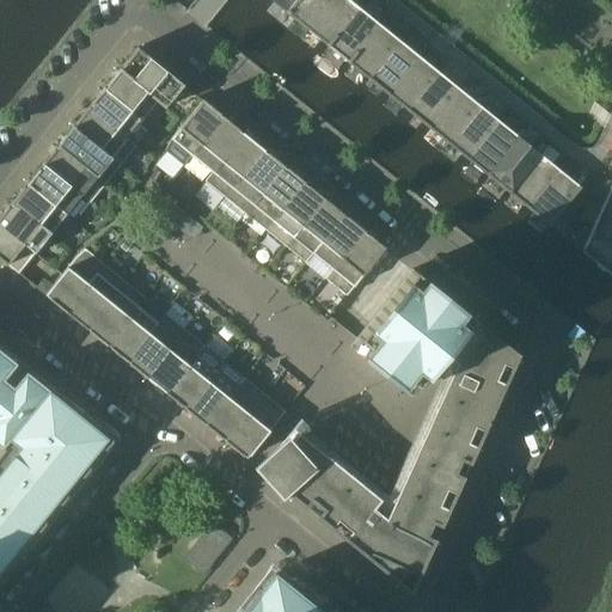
[(295,0),(286,12),(306,29),(330,0),(295,0)]
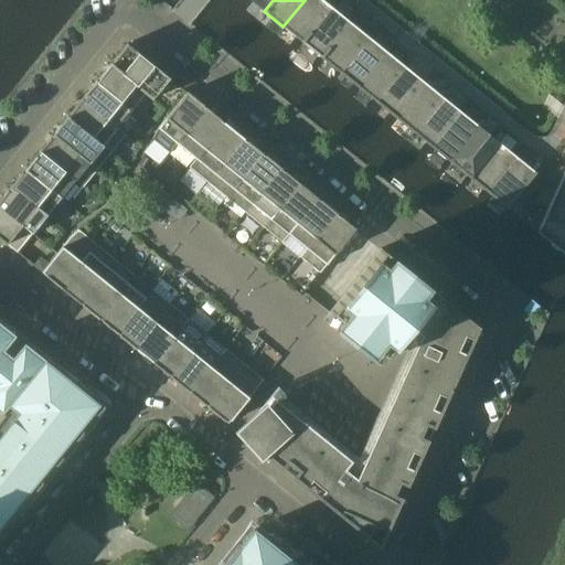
[(322,0),(305,0),(283,27),(301,42),(331,7),(322,0)]
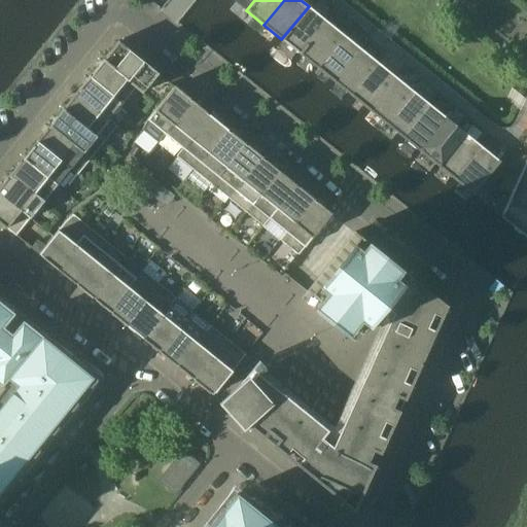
[(281,39),(299,54),(325,20),(309,6),(281,39)]
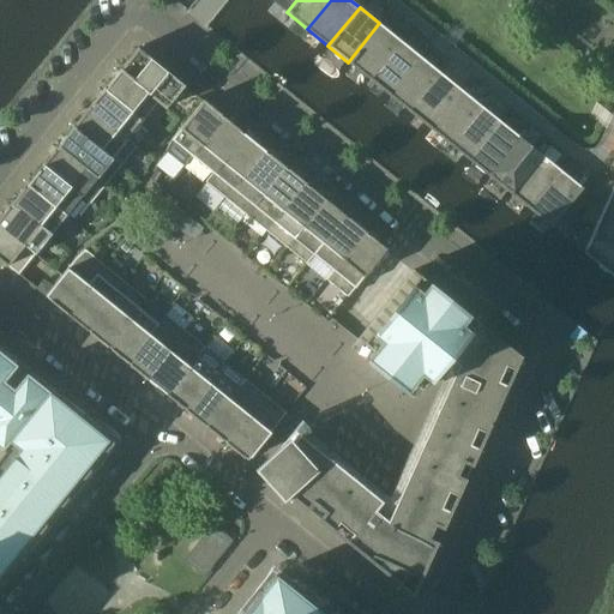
[(379,23),(348,62),(368,78),(399,40),(379,23)]
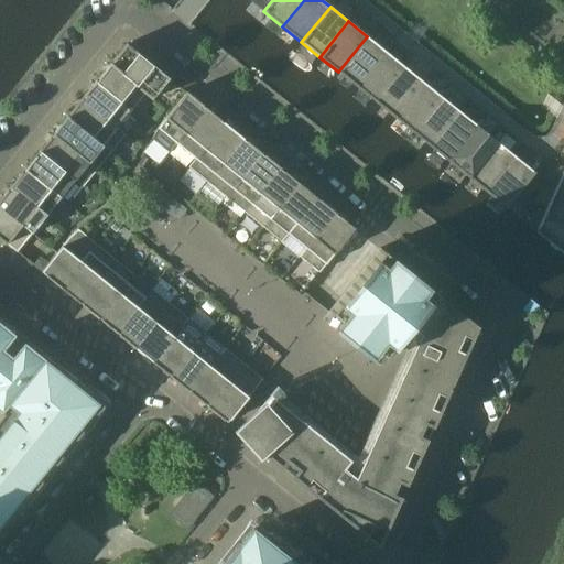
[(338,72),(357,87),(386,52),(367,36),(338,72)]
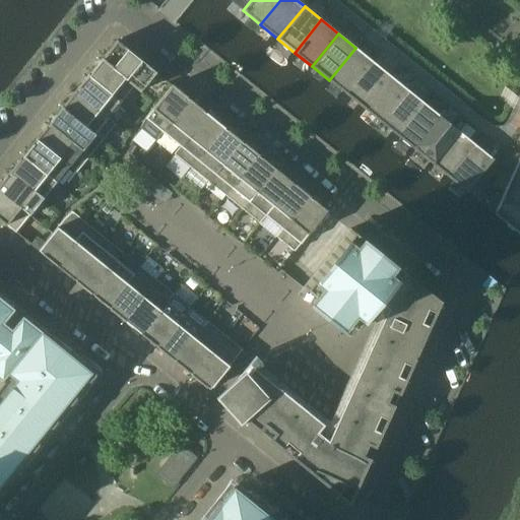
[(140,92),(155,72),(117,41),(101,59),(134,86),(133,87),(140,92)]
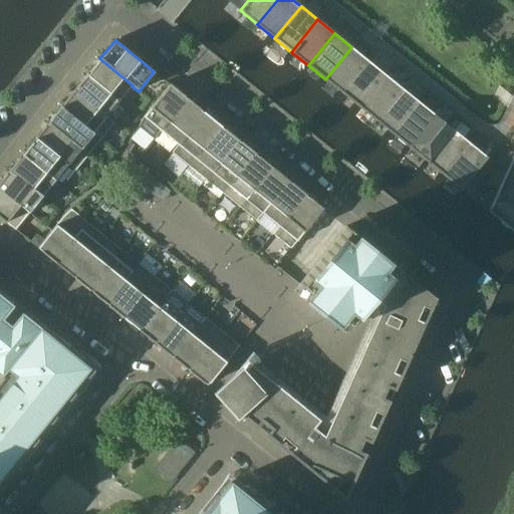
[(351,47),(325,79),(341,92),(368,60),(351,47)]
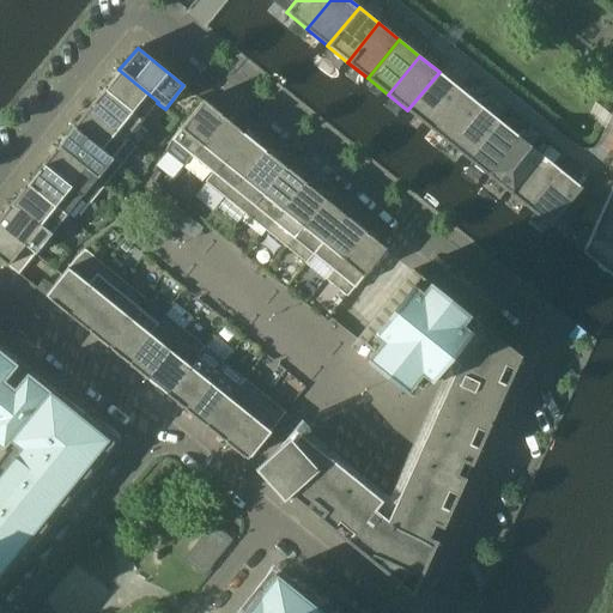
[(113,78),(104,89),(143,121),(157,103),(158,102),(119,70),(113,78)]
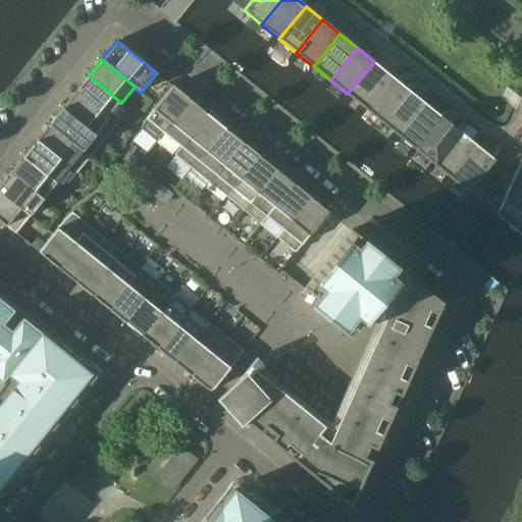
[(347,94),(364,108),(392,75),(374,61),(347,94)]
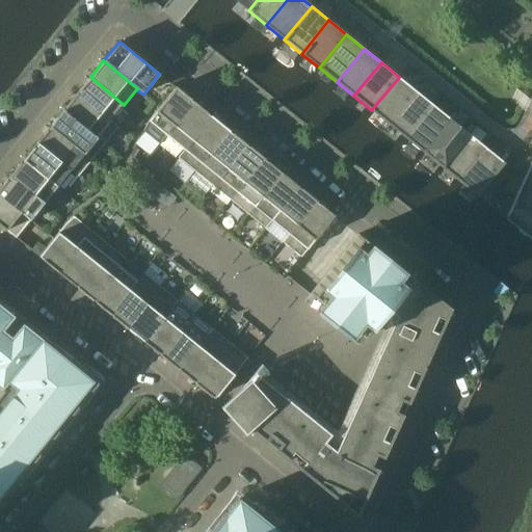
[(124,105),(90,77),(77,94),(110,122),(111,121),(124,105)]
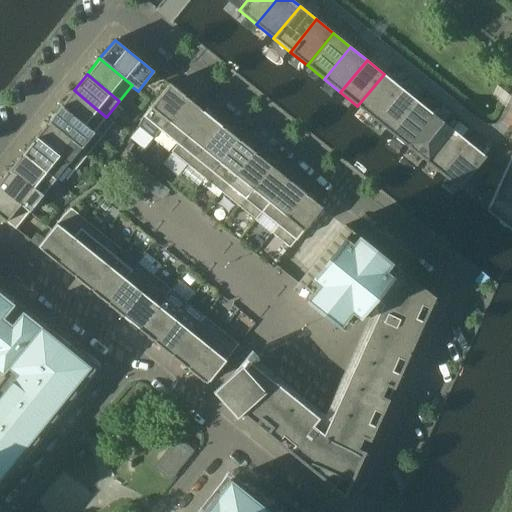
[(384,74),(357,106),(374,120),(400,87),(384,74)]
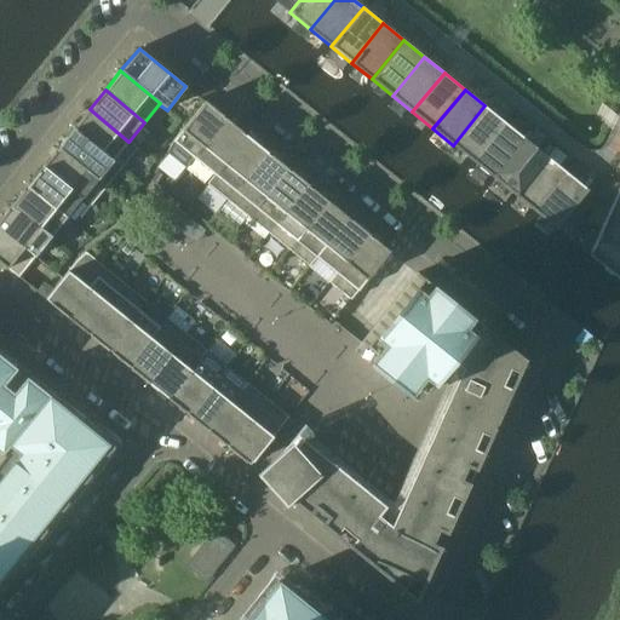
[(216,110),(208,104),(205,102),(187,125),(172,141),(194,159),(227,119),(216,110)]
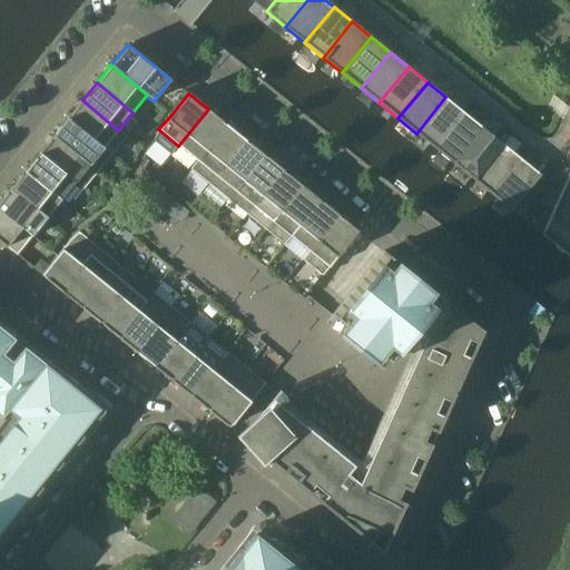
[(416,134),(435,148),(464,112),(445,97),(416,134)]
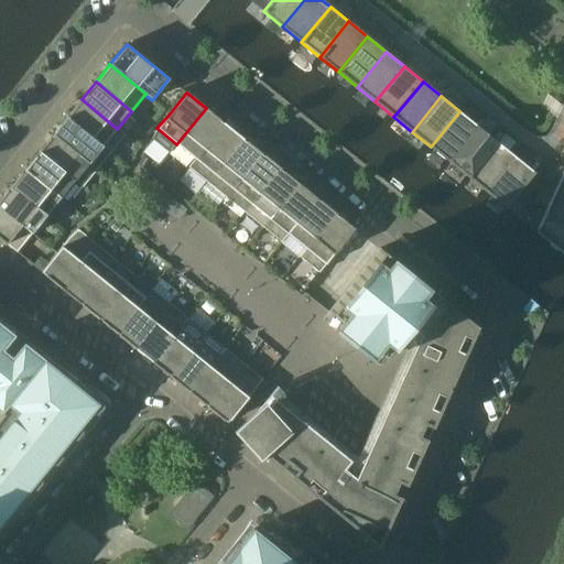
[(75,107),(67,117),(111,152),(126,134),(118,128),(117,129),(82,99),(75,107)]
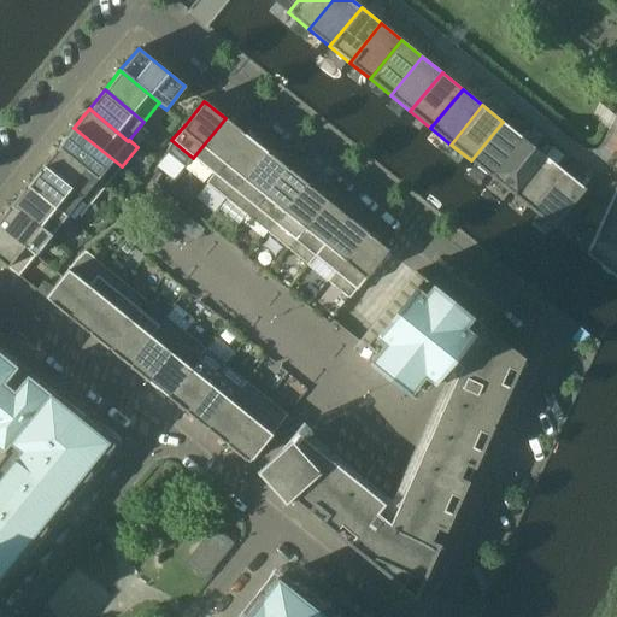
[(227,119),(225,118),(193,158),(213,174),(246,135),(235,127),(227,119)]
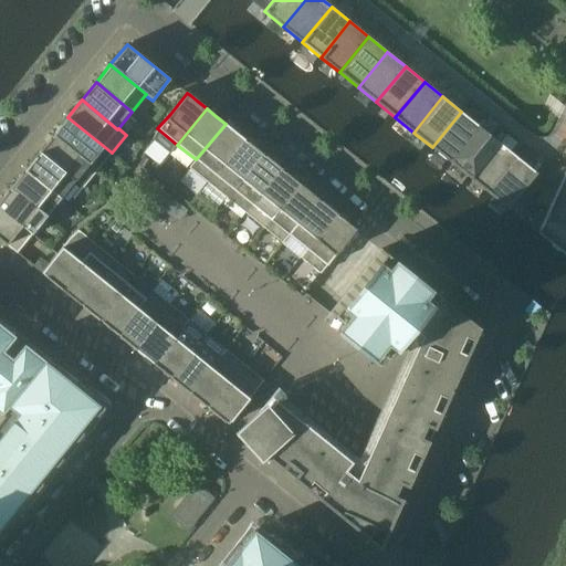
[(461,112),(432,147),(450,163),(480,126),(461,112)]
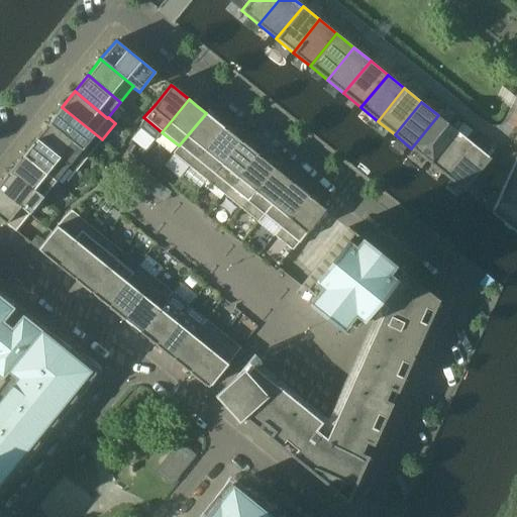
[(48,122),(48,123),(89,156),(102,139),(62,107),(48,122)]
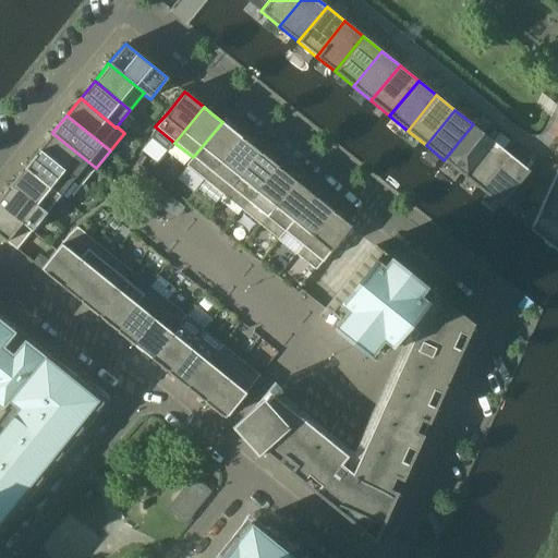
[(232,130),(222,122),(193,157),(186,165),(205,180),(240,136),(232,130)]
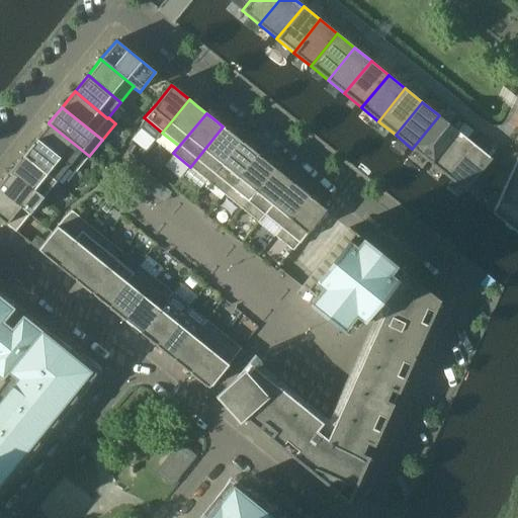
[(412,149),(429,162),(456,130),(439,115),(412,149)]
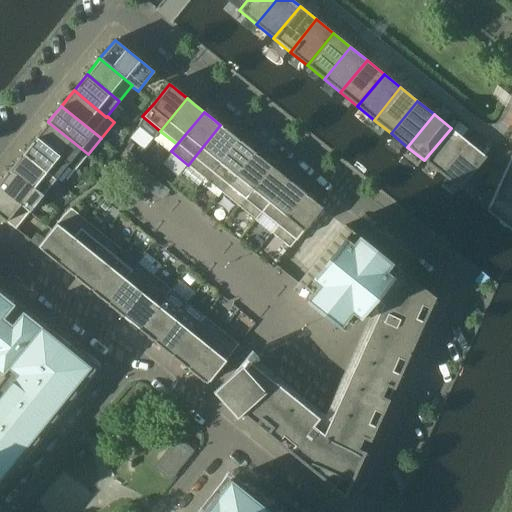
[(88,154),(48,122),(35,138),(68,164),(75,170),(88,154)]
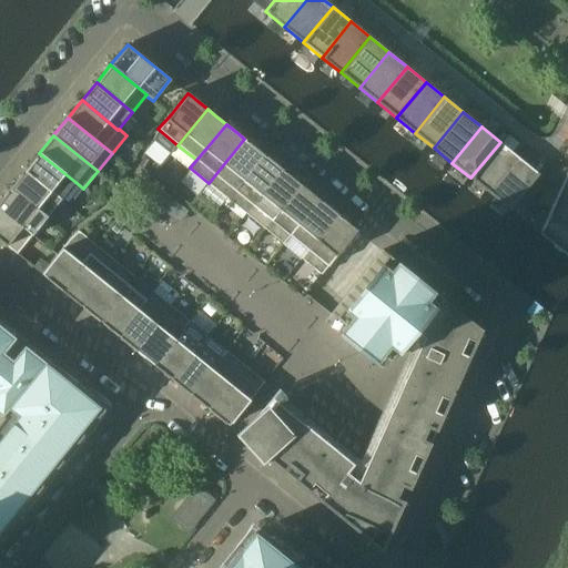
[(246,141),(244,139),(209,183),(227,199),(263,154),(254,146),(246,141)]
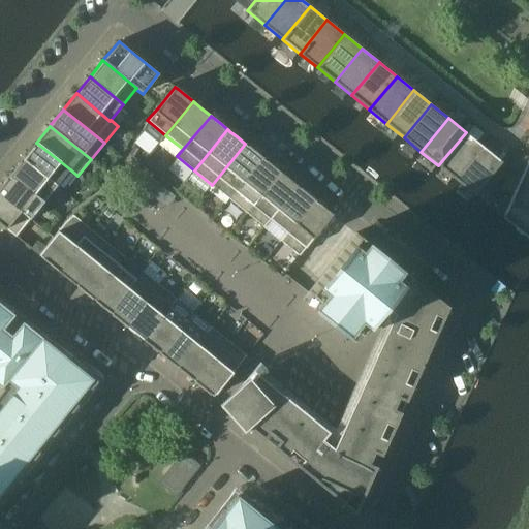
[(466,132),(438,165),(456,180),(484,147),(466,132)]
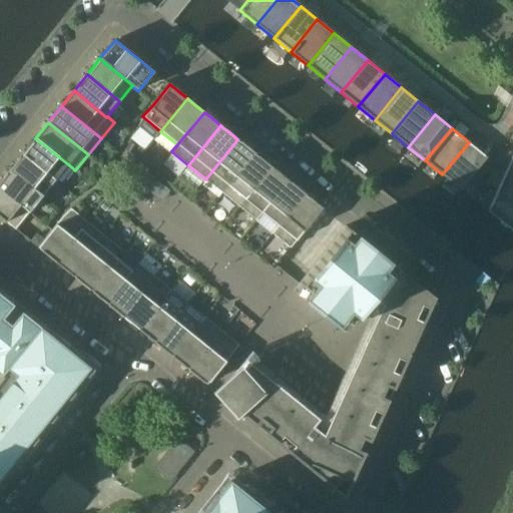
[(24,152),(22,154),(55,180),(62,186),(75,170),(68,164),(35,138),(24,152)]
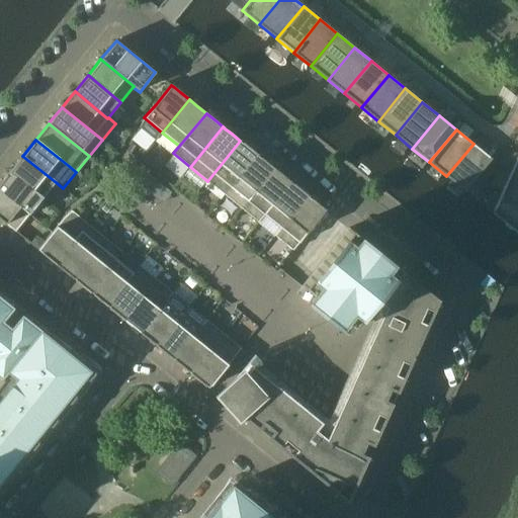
[(225,194),(257,155),(255,153),(248,148),(240,141),(207,181),(225,194)]
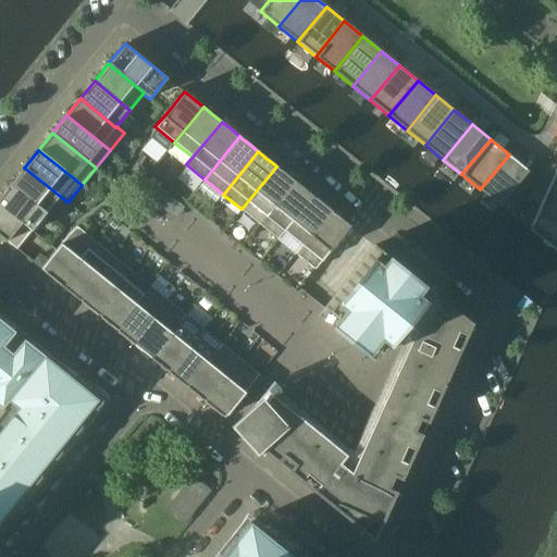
[(480,189),(499,206),(528,170),(509,155),(480,189)]
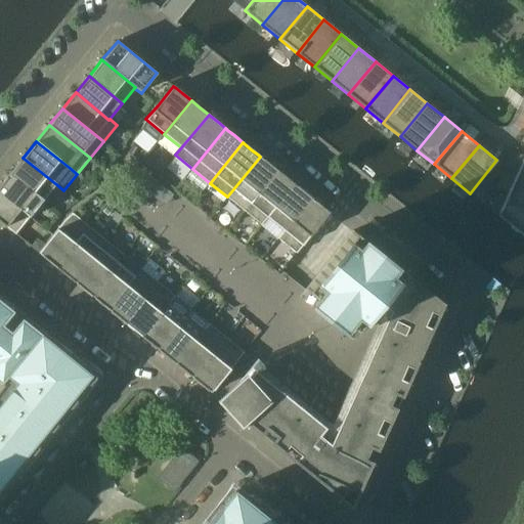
[(268,163),(260,157),(227,197),(244,211),(277,170),(275,169),(268,163)]
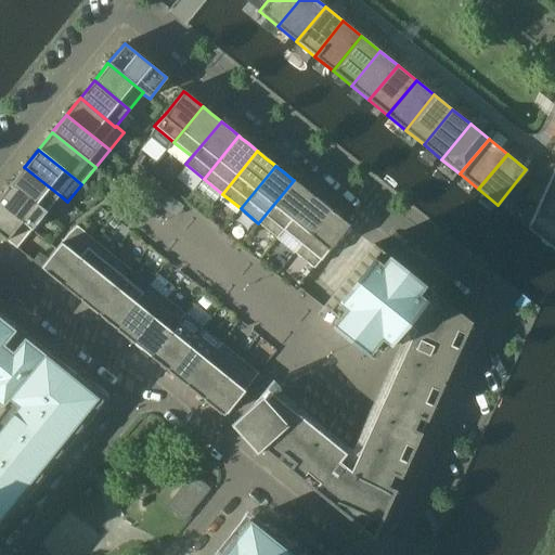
[(60,195),(24,167),(11,183),(46,213),(60,195)]
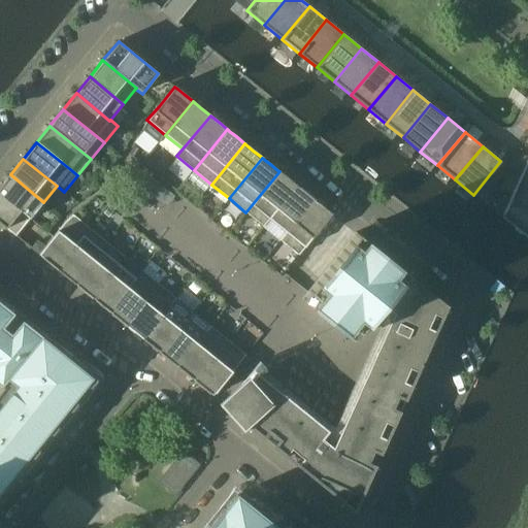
[(517,179),(527,184),(527,159),(526,159),(517,179)]
